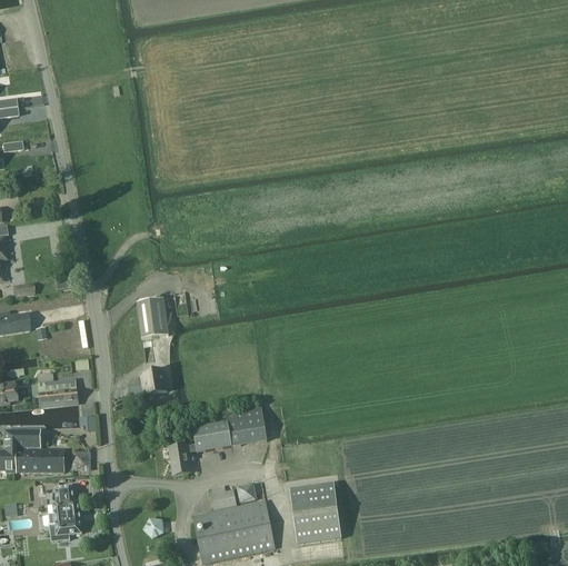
[(30,55),(8,57),(9,63),(31,60),(30,55)]
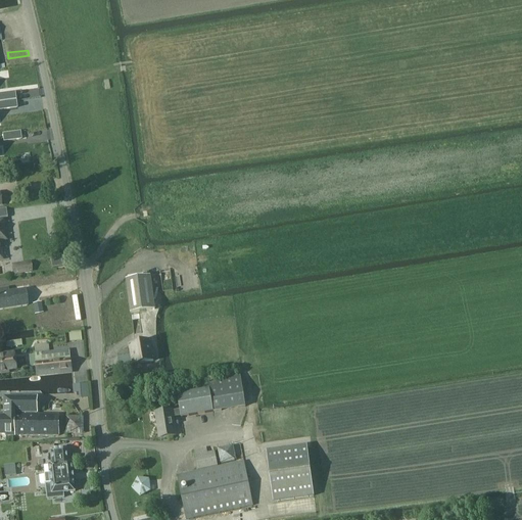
[(13,90),(0,91),(0,99),(14,98),(13,97),(14,97),(13,90)]
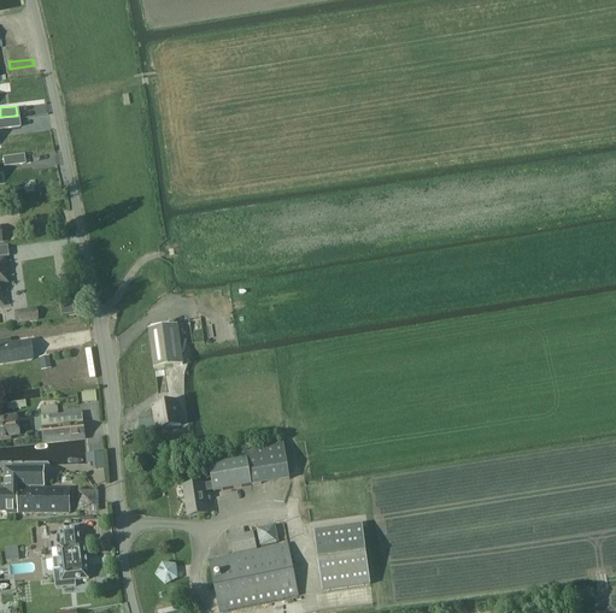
[(0,127),(18,124),(17,116),(0,117),(0,127)]
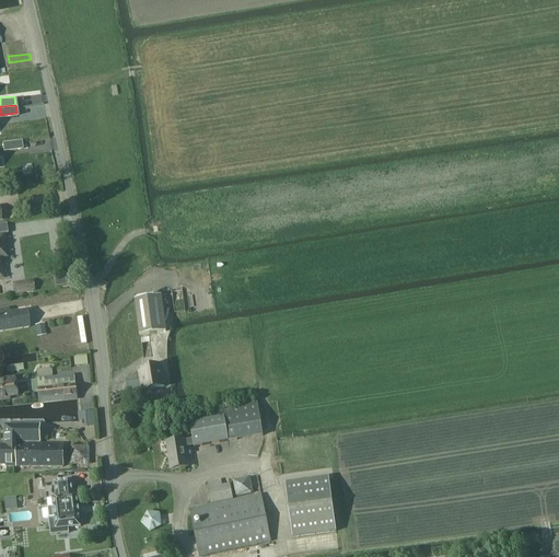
[(21,139),(2,141),(3,149),(21,147),(21,139)]
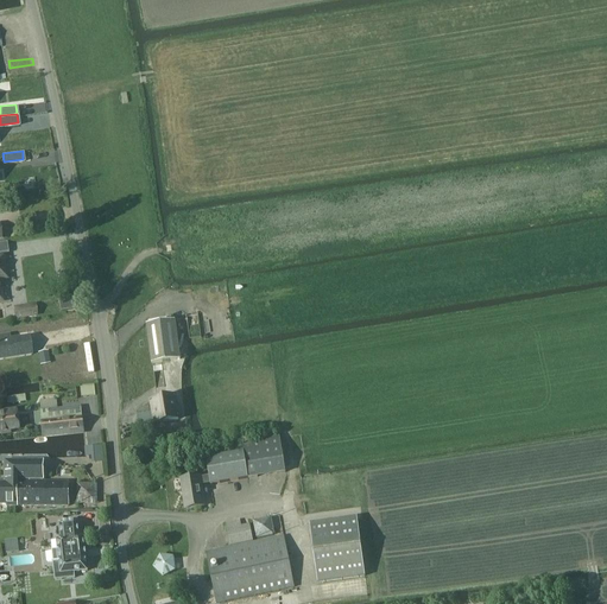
[(16,315),(36,312),(35,303),(14,306),(16,315)]
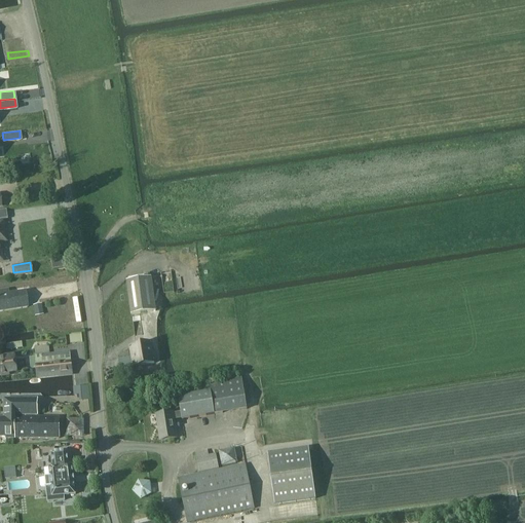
[(155,309),(153,294),(151,275),(126,278),(130,312),(155,309)]
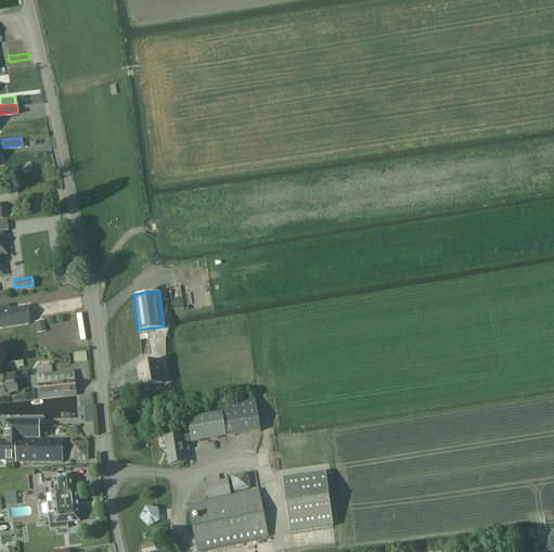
[(0,325),(28,322),(26,305),(1,308),(1,304),(0,304),(0,325)]
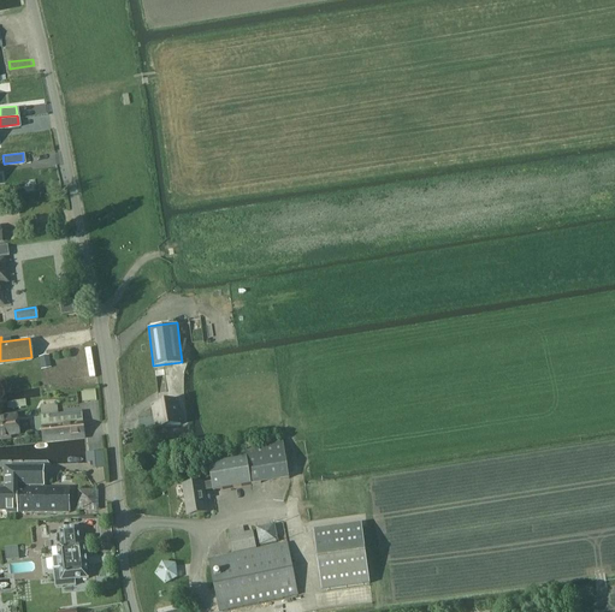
[(181,422),(176,398),(152,403),(157,427),(181,422)]
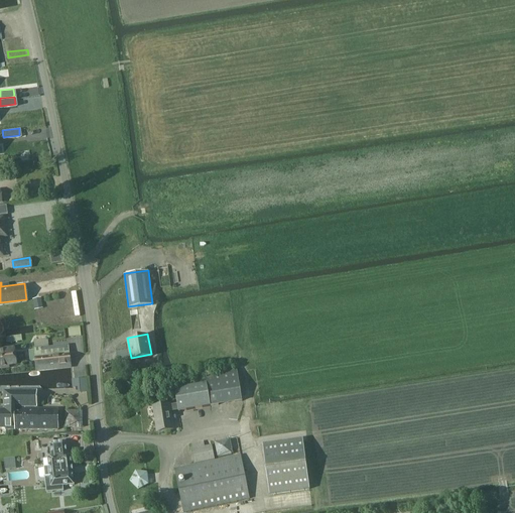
[(47,346),(34,347),(35,359),(36,366),(70,362),(68,344),(47,346)]
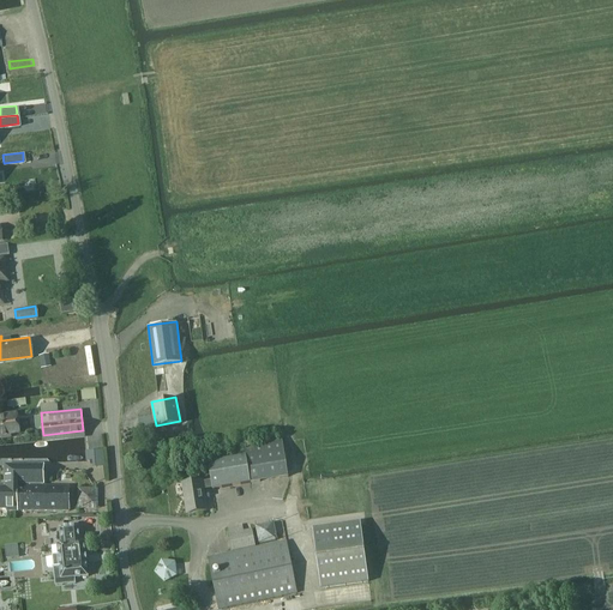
[(142,412),(143,424),(154,423),(151,410),(142,412)]
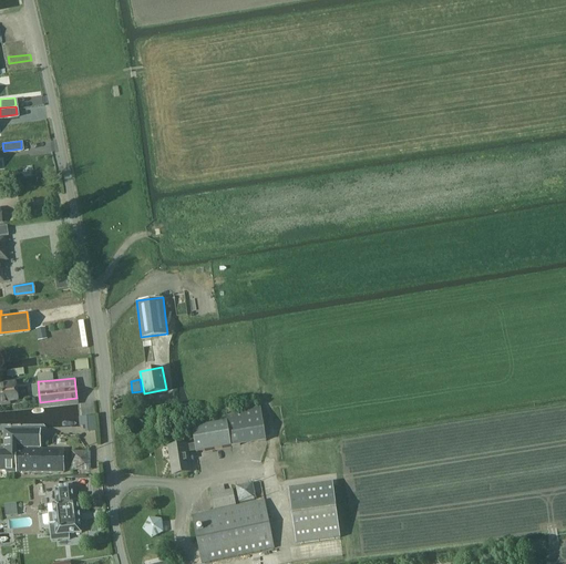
[(0,400),(17,399),(14,380),(0,382),(0,400)]
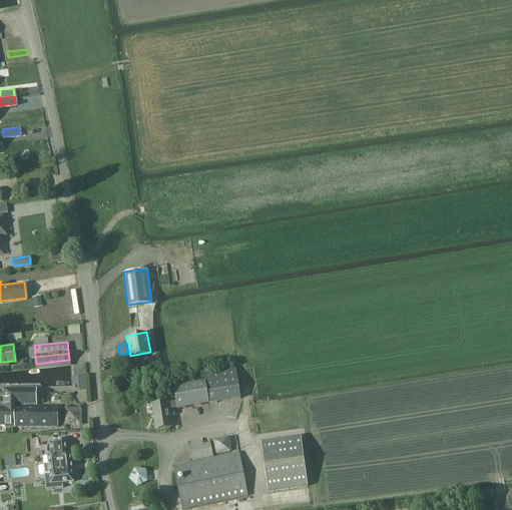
[(176,406),(239,396),(234,367),(203,371),(204,380),(173,385),(175,399),(168,400),(152,403),(155,427),(171,425),(169,407),(176,405),(176,406)]
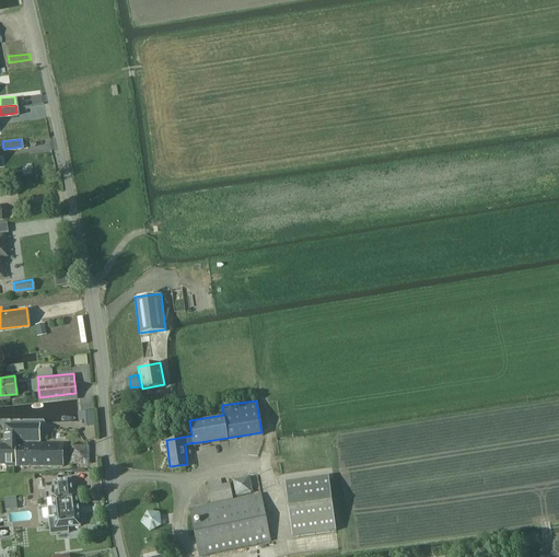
[(78,407),(78,416),(83,416),(83,422),(94,421),(93,407),(78,407)]
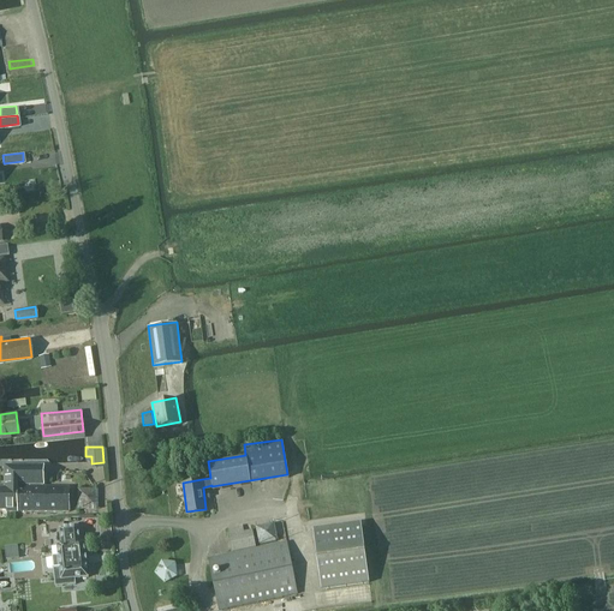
[(7,508),(69,508),(69,484),(42,484),(42,463),(5,463),(5,484),(6,484),(6,486),(3,486),(3,485),(0,485),(0,505),(7,507),(7,508)]
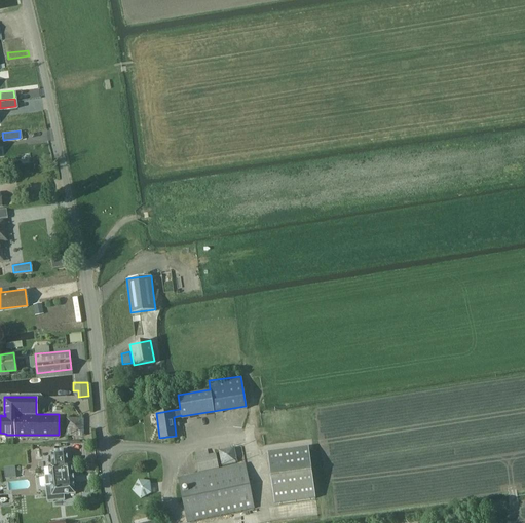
[(67,414),(67,433),(83,432),(83,414),(67,414)]
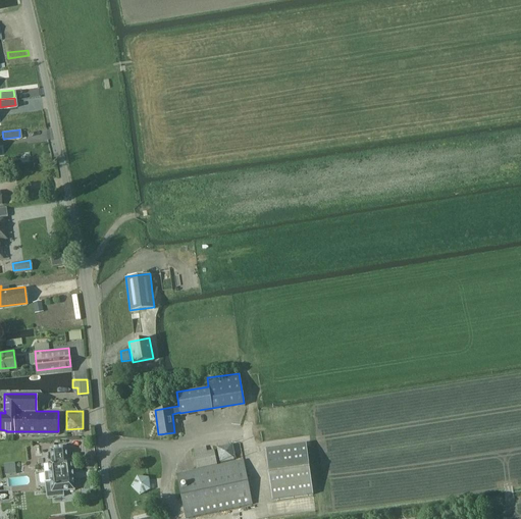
[(312,492),(305,442),(265,448),(271,498),(312,492)]
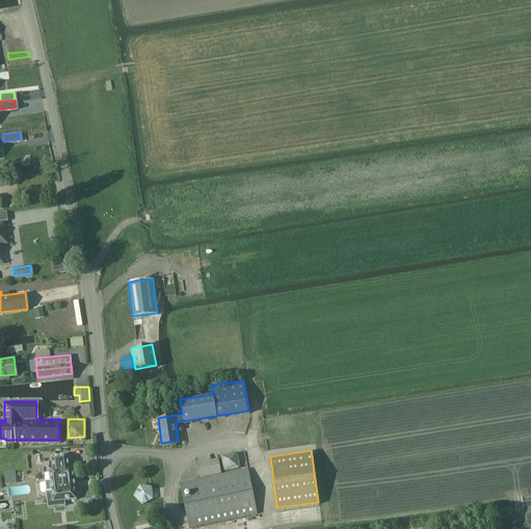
[(51,455),(52,468),(49,469),(50,479),(45,479),(46,491),(51,491),(52,500),(63,499),(76,497),(72,466),(69,467),(67,453),(51,455)]
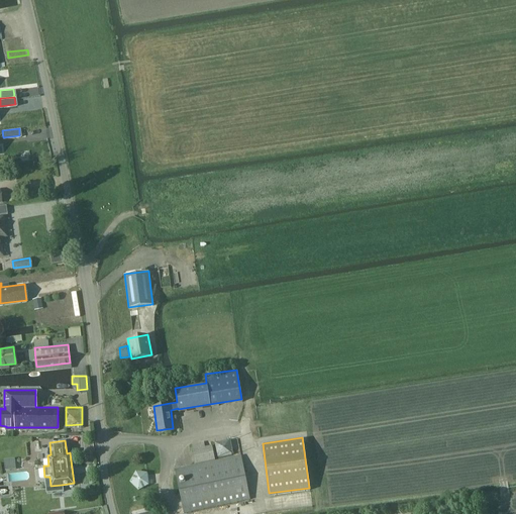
[(191,447),(194,461),(214,457),(211,443),(204,445),(203,440),(191,442),(192,447),(191,447)]
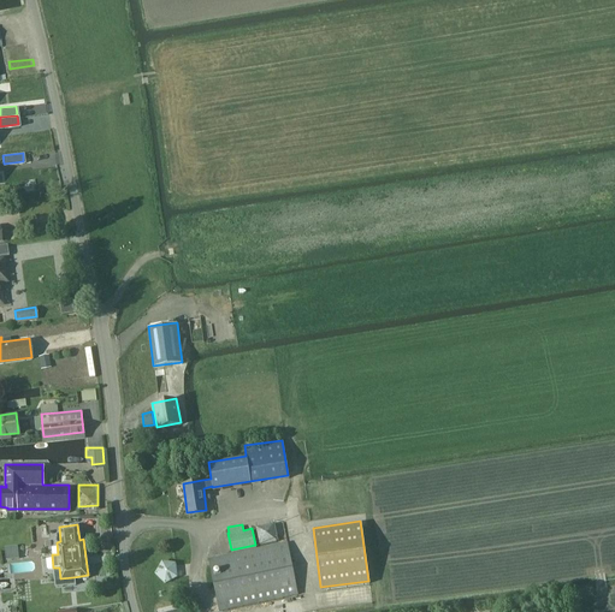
[(219,608),(296,592),(287,540),(208,557),(219,608)]
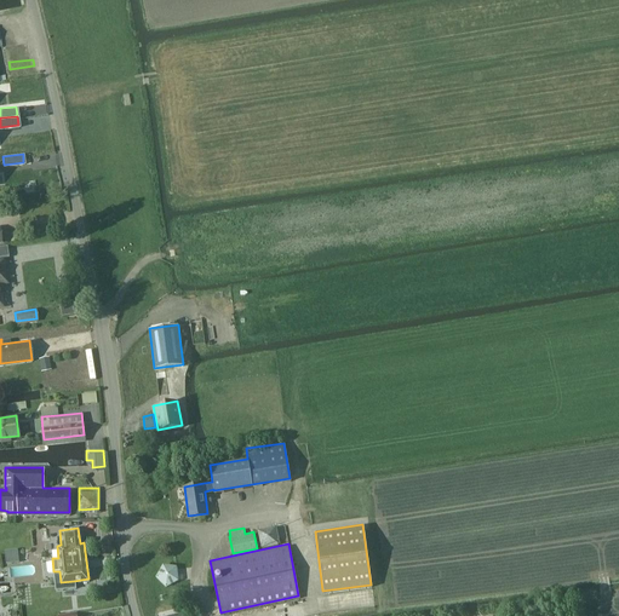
[(162,562),(155,575),(165,585),(178,579),(176,564),(162,562)]
